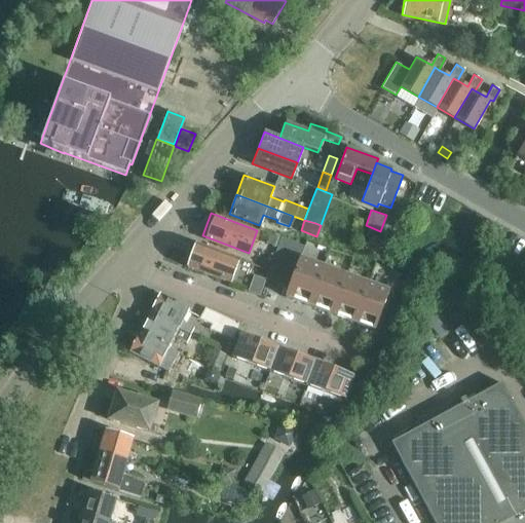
[(370,232),(369,231),(364,245),(363,247),(364,247),(365,248),(384,255),(385,255),(390,240),(390,239),(370,232)]
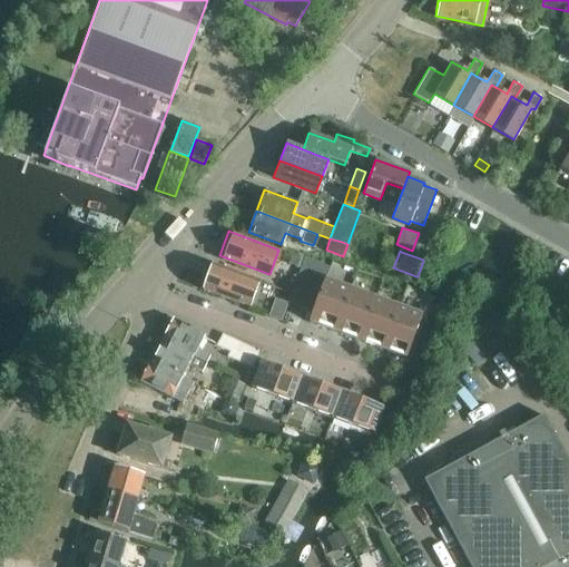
[(325,264),(304,256),(287,301),(312,311),(324,279),(321,277),(325,264)]
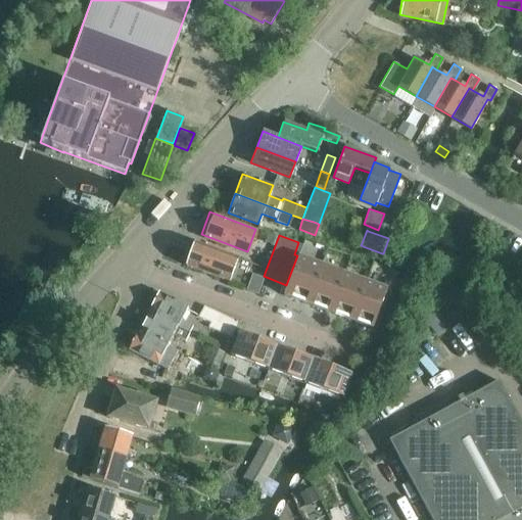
[(193,242),(185,264),(229,281),(237,258),(193,242)]
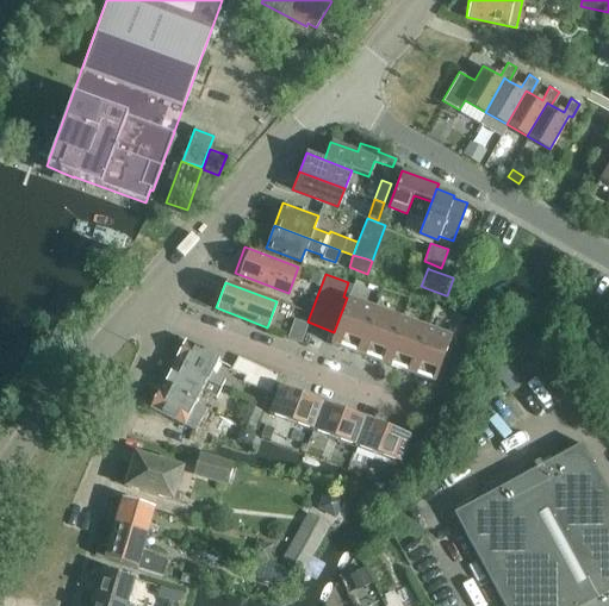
[(347,298),(334,332),(330,343),(358,353),(374,307),(347,298)]
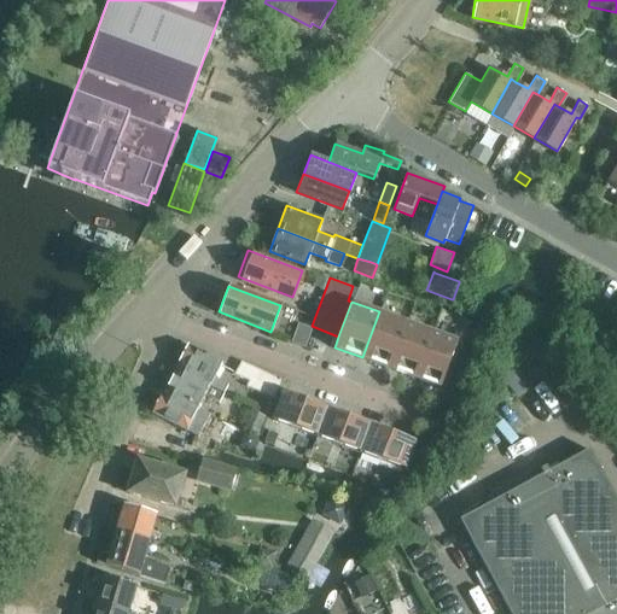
[(405,321),(379,311),(362,357),(388,367),(405,321)]
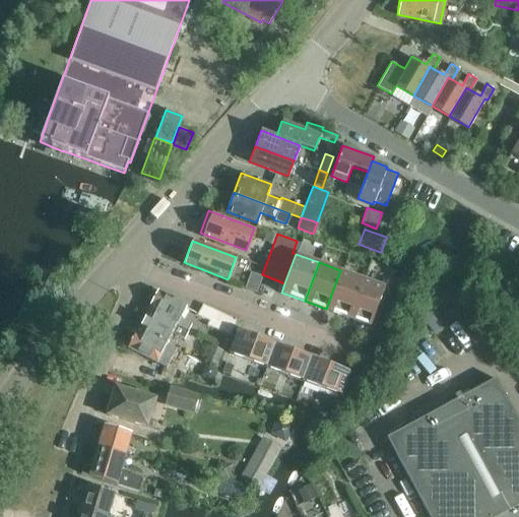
[(362,278),(340,270),(326,309),(347,317),(362,278)]
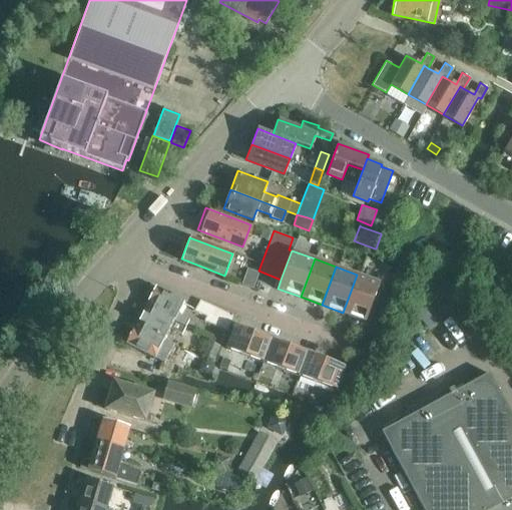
[(379,284),(357,275),(343,313),(365,321),(379,284)]
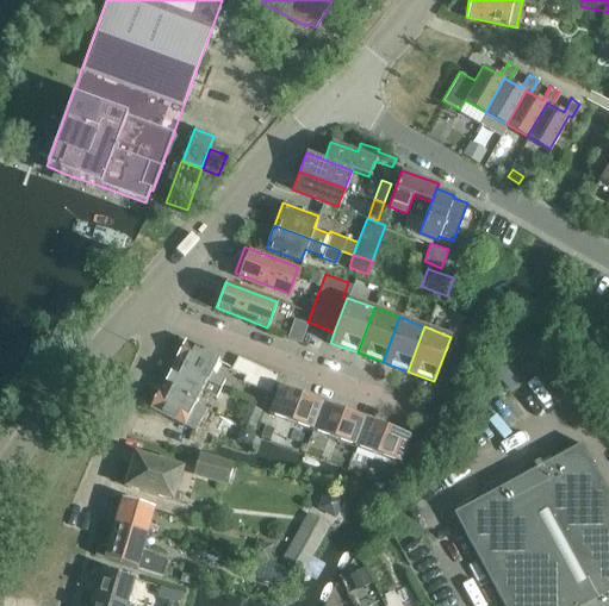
[(176,357),(174,361),(215,382),(219,374),(211,370),(218,356),(185,338),(175,356),(176,357)]
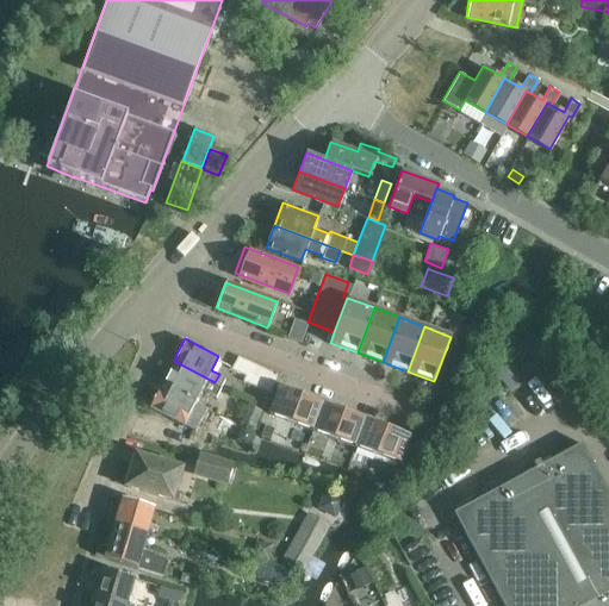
[(237,354),(231,367),(246,374),(243,378),(271,391),(278,373),(250,361),(237,354)]
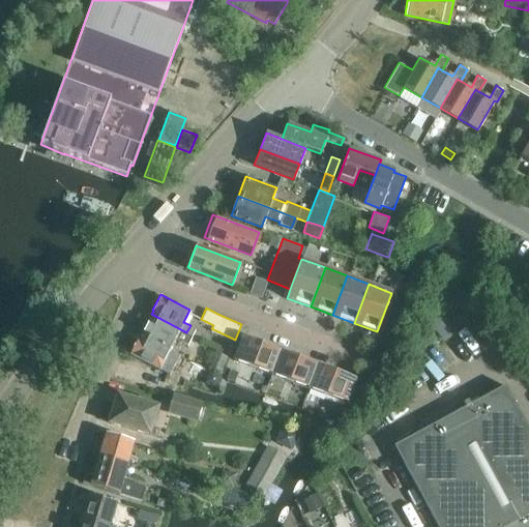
[(151,314),(141,333),(170,349),(176,337),(184,342),(188,333),(186,332),(151,314)]
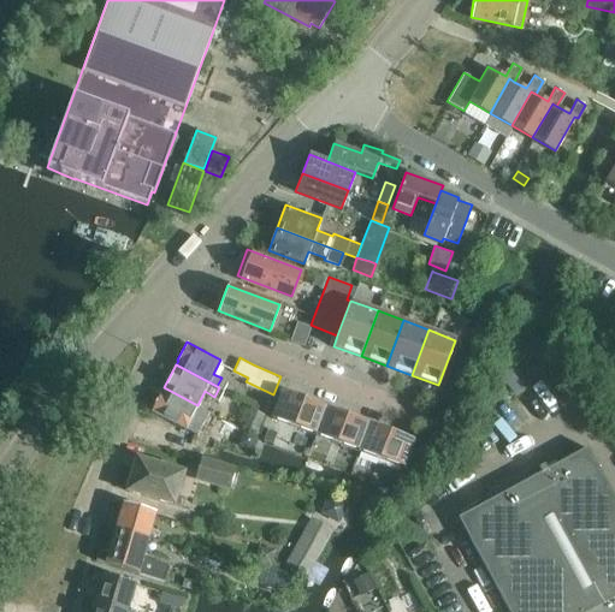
[(197,405),(164,387),(161,392),(160,392),(152,410),(196,434),(210,411),(197,405)]
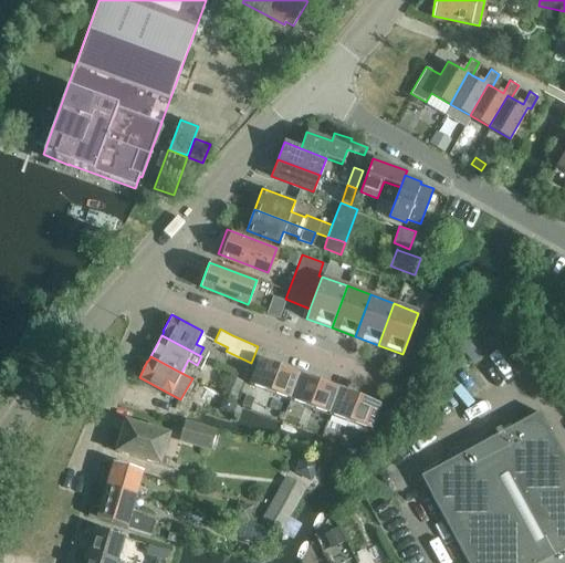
[(299,374),(259,358),(249,383),(290,398),(299,374)]
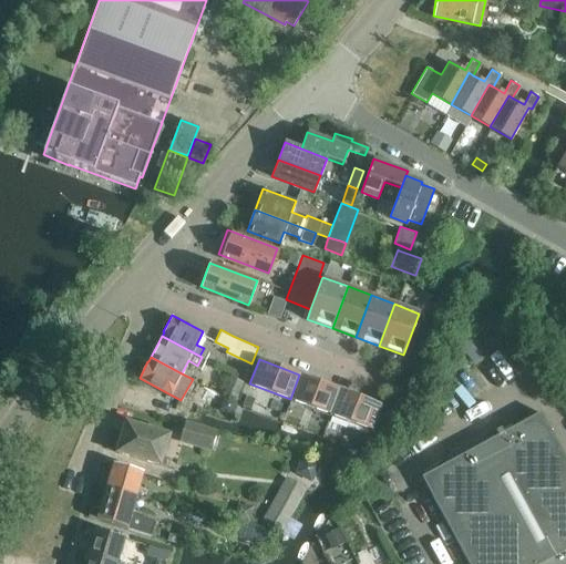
[(244,377),(232,371),(223,392),(236,397),(244,377)]
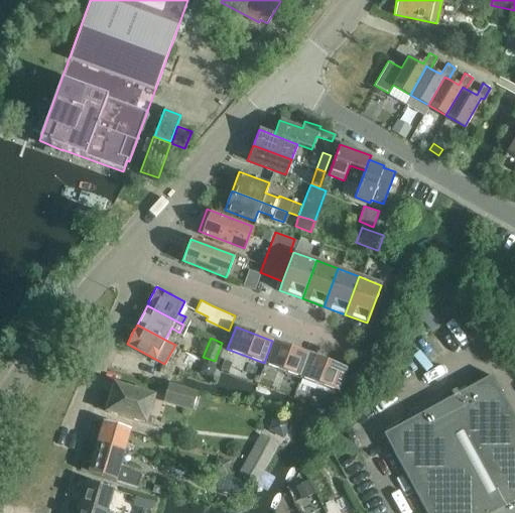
[(308,354),(272,341),(264,363),(300,377),(308,354)]
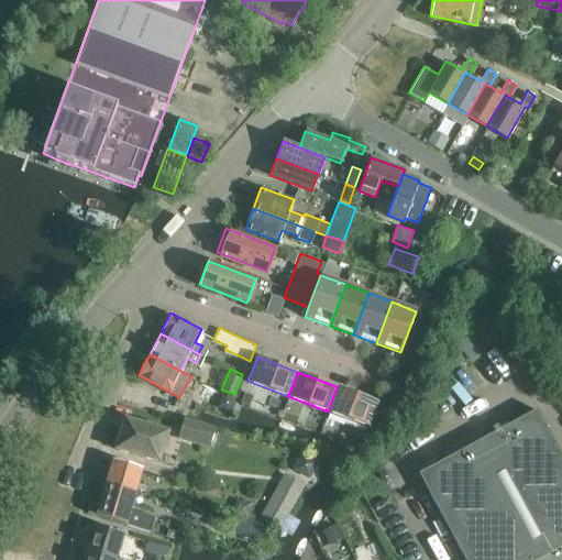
[(377,402),(337,386),(328,412),(367,426),(377,402)]
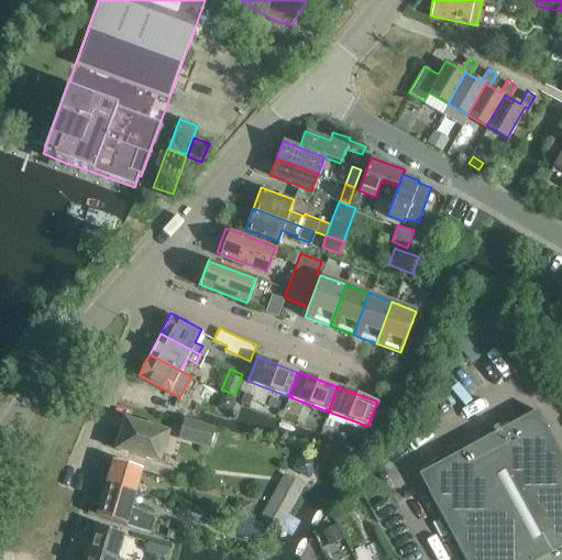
[(253,394),(244,392),(240,402),(249,405),(253,394)]
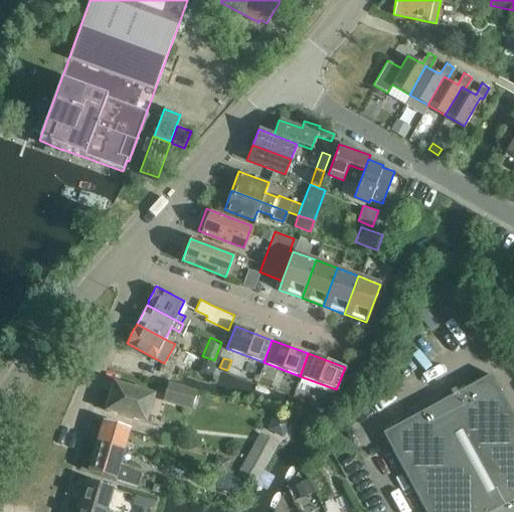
[(214,363),(203,359),(199,370),(210,375),(214,363)]
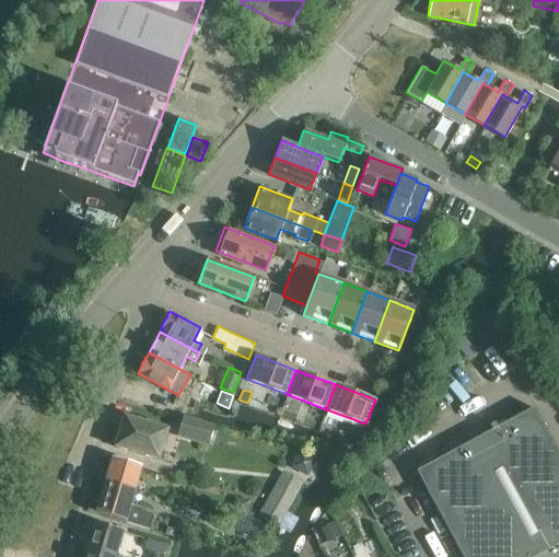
[(558,556),(558,452),(534,406),(417,471),(464,556),(558,556)]
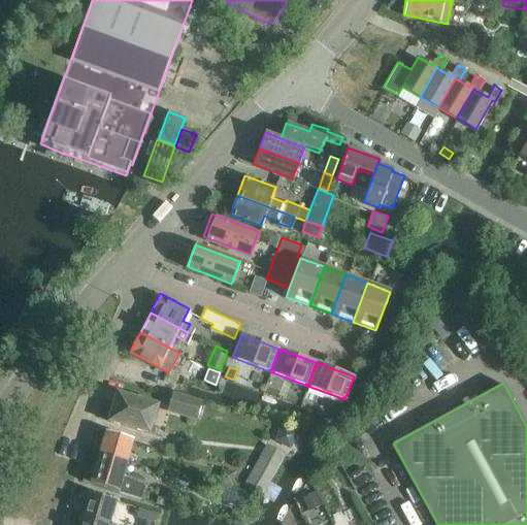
[(108,420),(149,432),(157,404),(118,392),(108,420)]
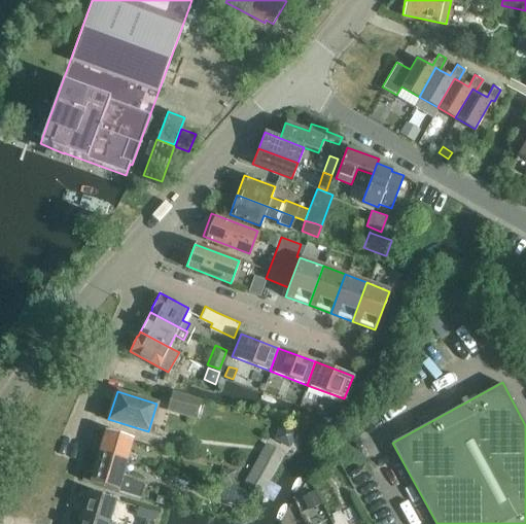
[(168,409),(195,416),(200,400),(173,392),(168,409)]
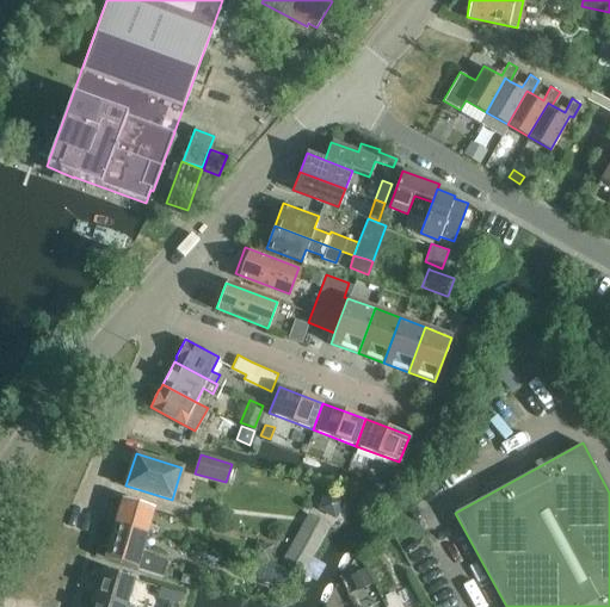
[(122,499),(115,521),(147,531),(154,508),(122,499)]
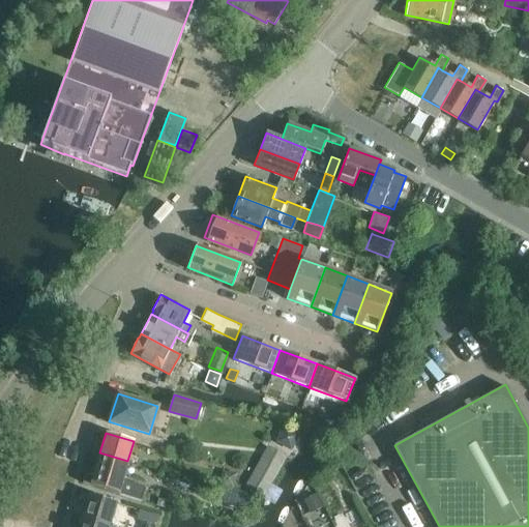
[(246,480),(244,484),(253,488),(264,494),(271,481),(286,455),(266,444),(246,480)]
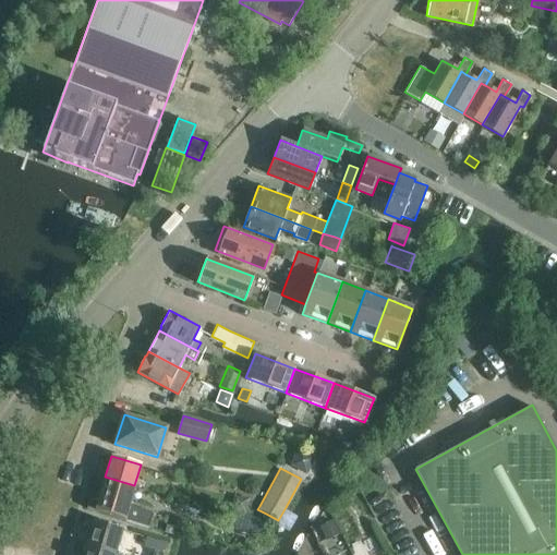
[(134,485),(105,477),(99,497),(91,494),(87,507),(149,525),(154,510),(130,504),(134,485)]
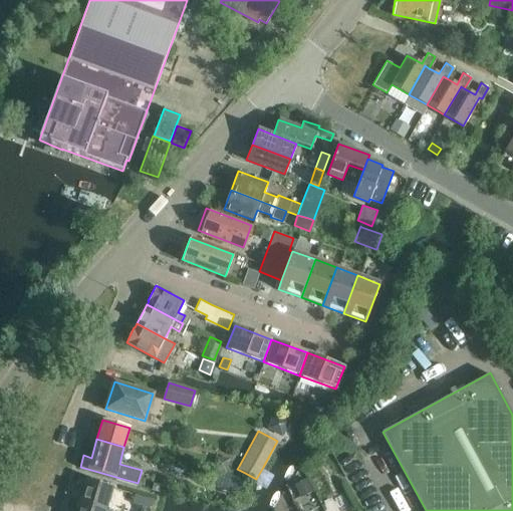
[(82,487),(79,500),(106,508),(112,487),(77,476),(75,484),(82,487)]
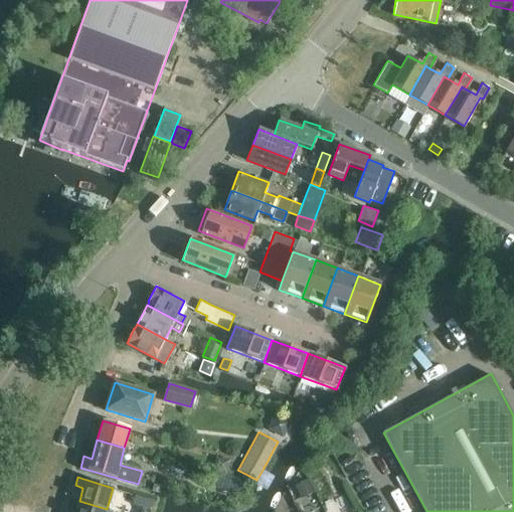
[(76,509),(75,511),(106,511),(107,509),(79,501),(71,498),(68,506),(76,509)]
